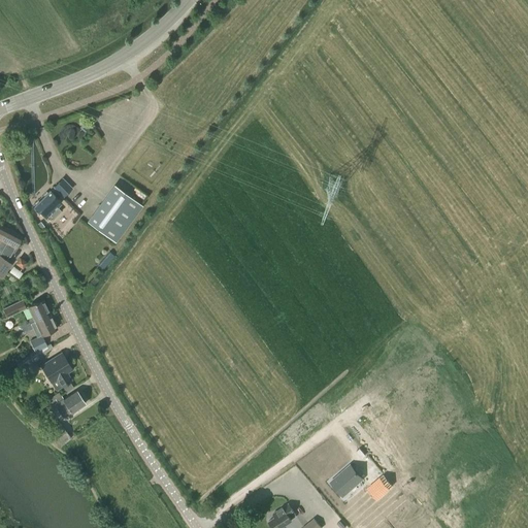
[(90,127),(85,123),(79,127),(85,132),(90,127)]
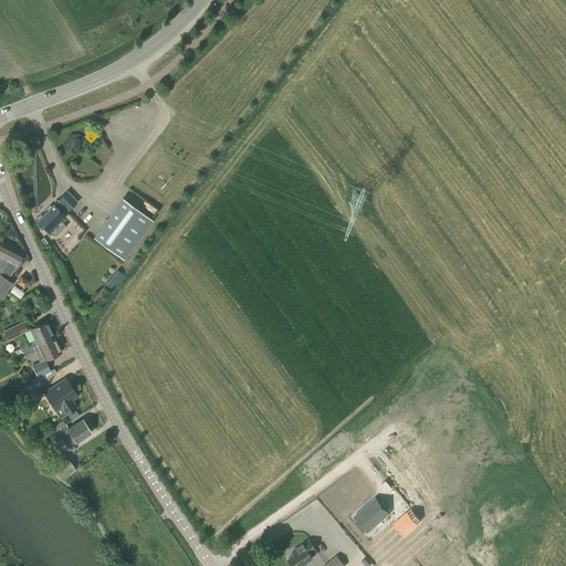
[(76,201),(77,201),(67,191),(56,201),(66,211),(76,201)]
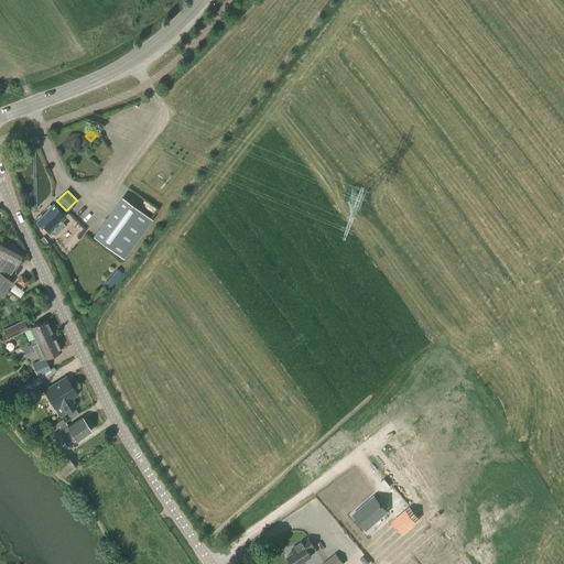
[(94,237),(121,257),(122,258),(151,219),(150,218),(122,198),(94,237)]
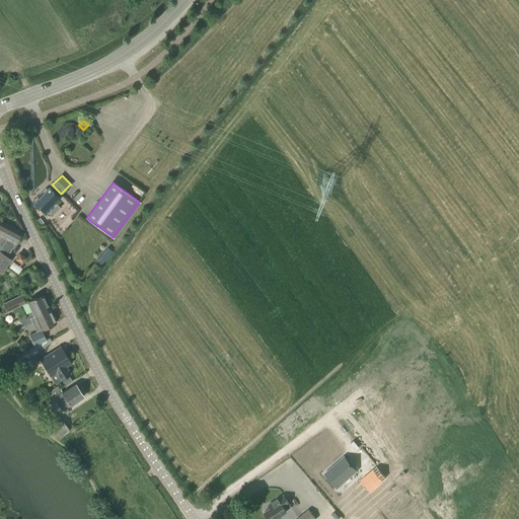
[(53,215),(60,208),(56,204),(60,200),(54,194),(49,189),(33,204),(39,209),(39,208),(45,215),(49,211),(53,215)]
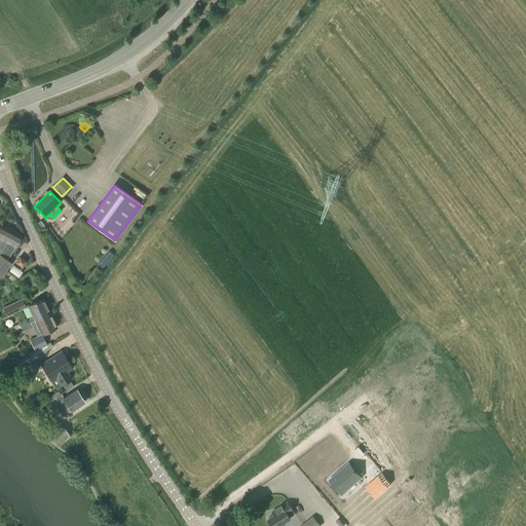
[(0,274),(2,276),(11,263),(10,262),(6,259),(9,256),(10,256),(14,248),(22,235),(0,224),(0,274)]
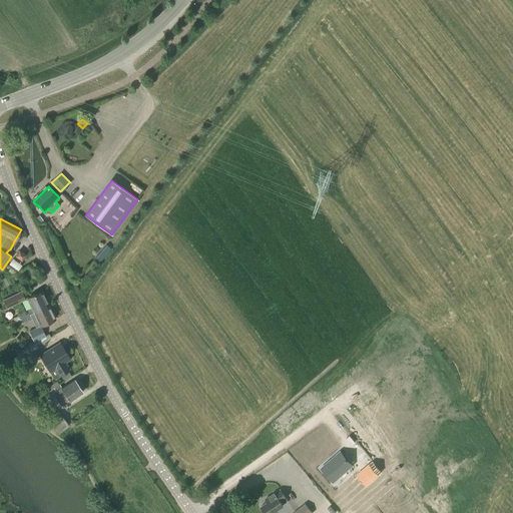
[(106,244),(94,260),(98,264),(111,248),(106,244)]
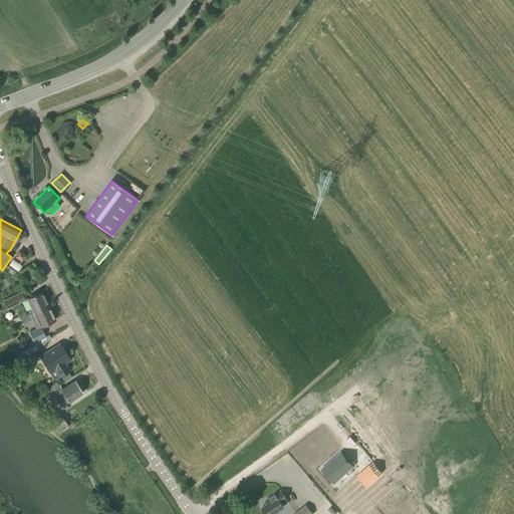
[(25,255),(19,251),(15,257),(21,261),(25,255)]
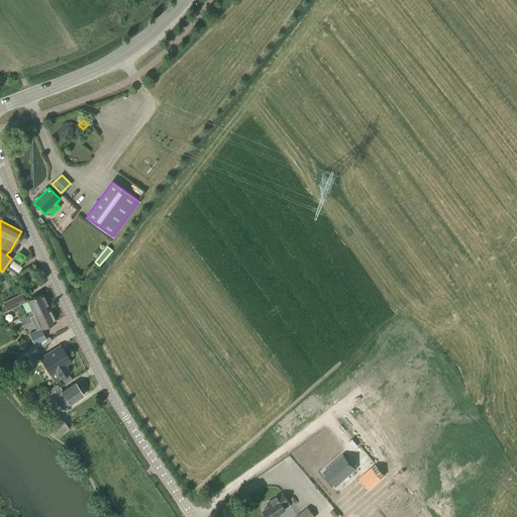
[(43,306),(47,304),(42,293),(26,301),(31,311),(18,317),(20,319),(39,309),(41,312),(44,310),(43,306)]
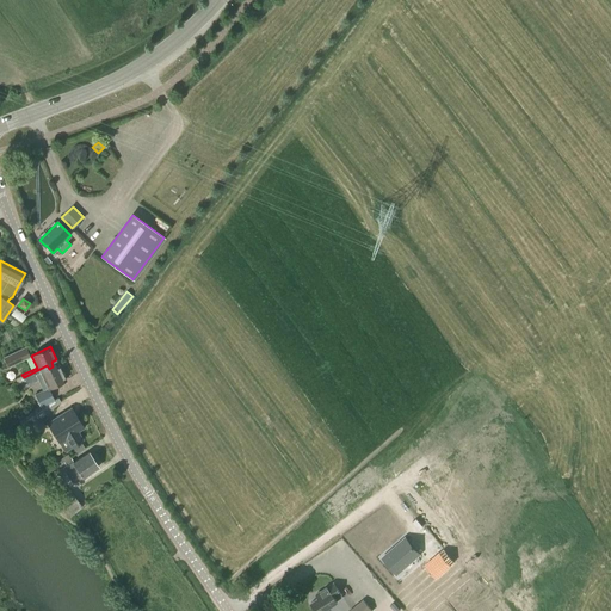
[(25,347),(4,358),(8,368),(30,357),(25,347)]
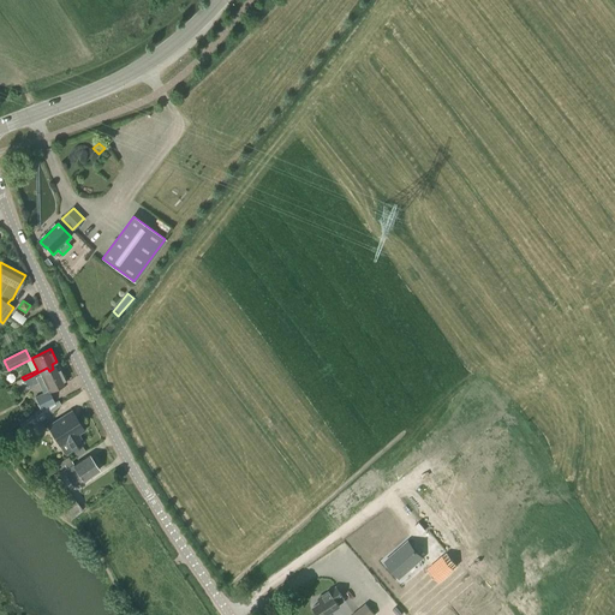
[(35,398),(40,410),(46,417),(61,406),(58,401),(54,402),(49,392),(66,383),(57,362),(52,364),(53,369),(49,371),(47,368),(24,380),(28,388),(39,383),(43,394),(35,398)]
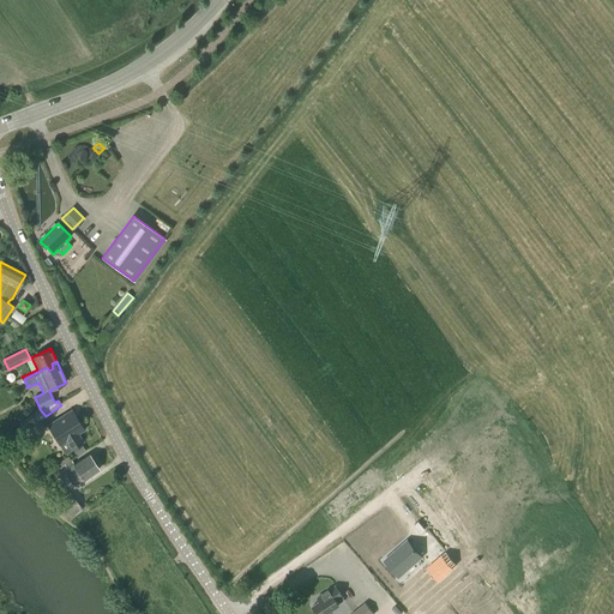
[(83,431),(71,411),(48,426),(60,445),(66,440),(72,450),(72,449),(80,444),(83,443),(77,434),(83,431)]
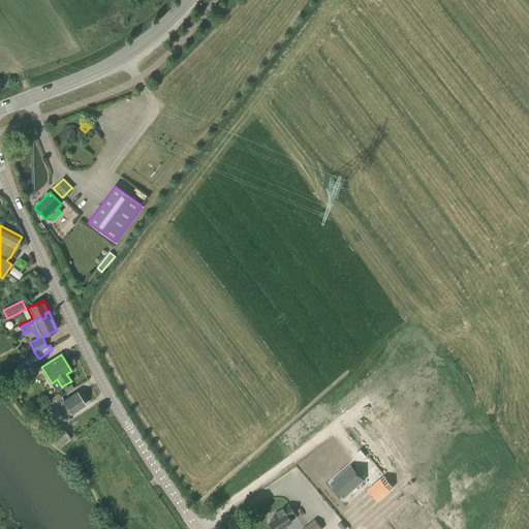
[(29,356),(19,364),(24,371),(34,363),(29,356)]
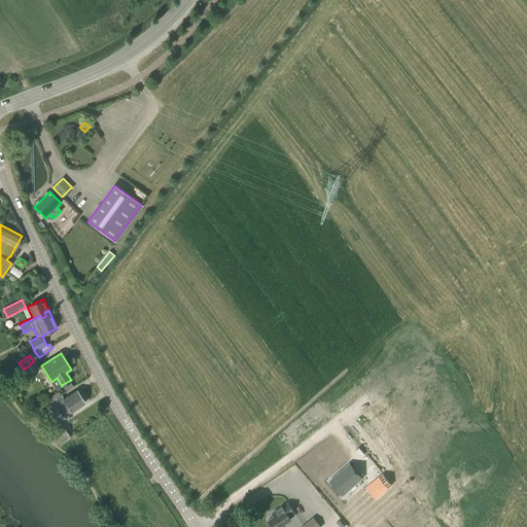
[(24,370),(22,371),(27,377),(39,367),(34,361),(24,370)]
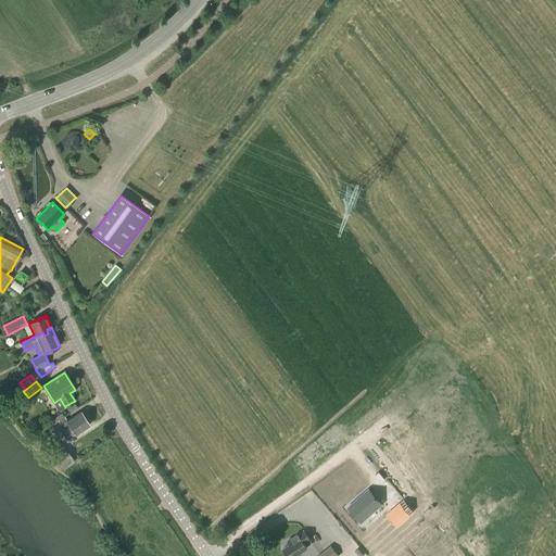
[(77,408),(73,402),(65,406),(70,413),(77,408)]
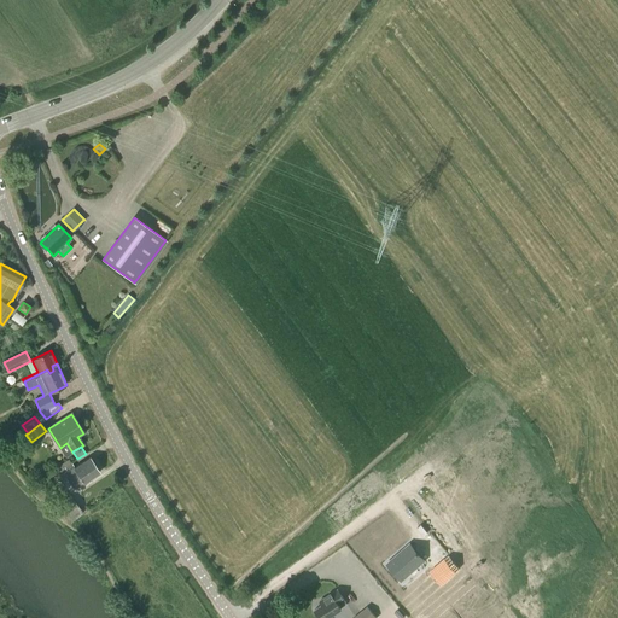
[(89,458),(74,468),(71,464),(65,468),(66,471),(63,474),(74,490),(83,483),(83,484),(100,472),(89,458)]
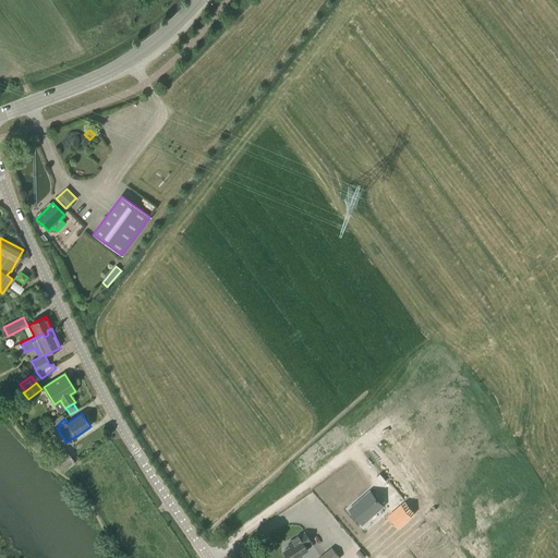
[(59,423),(64,419),(61,415),(52,422),(55,425),(59,423)]
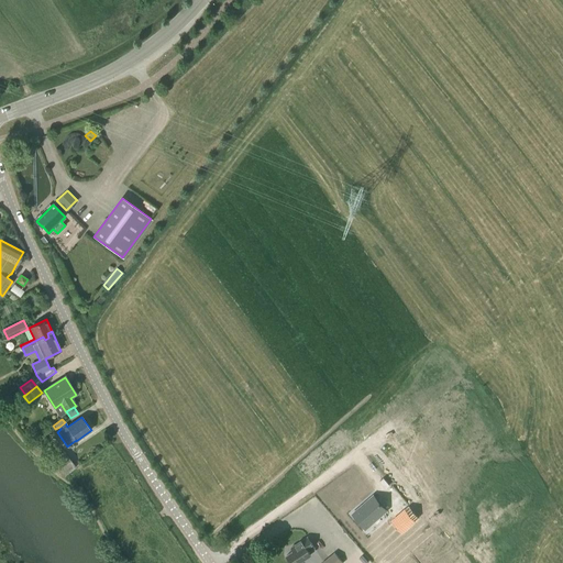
[(76,467),(65,452),(53,461),(65,476),(76,467)]
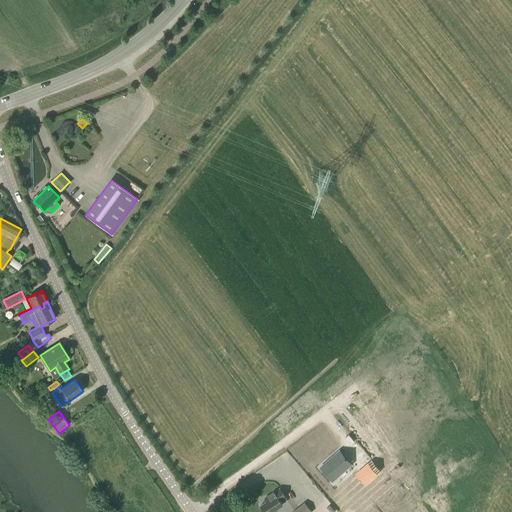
[(341,453),(323,467),(334,480),(352,466),(341,453)]
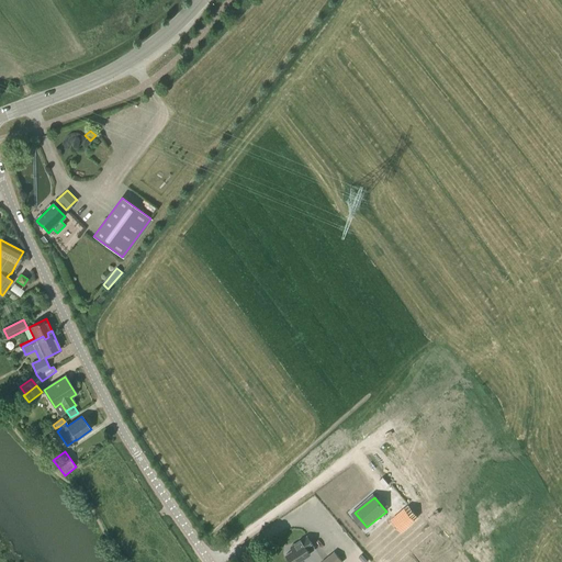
[(315,549),(312,544),(313,543),(307,536),(290,547),(292,550),(285,554),(290,561),(298,561),(312,553),(311,552),(315,549)]
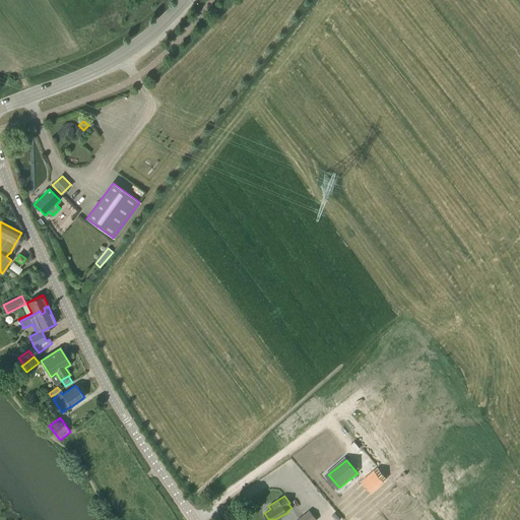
[(298,519),(317,519),(310,511),(298,519)]
